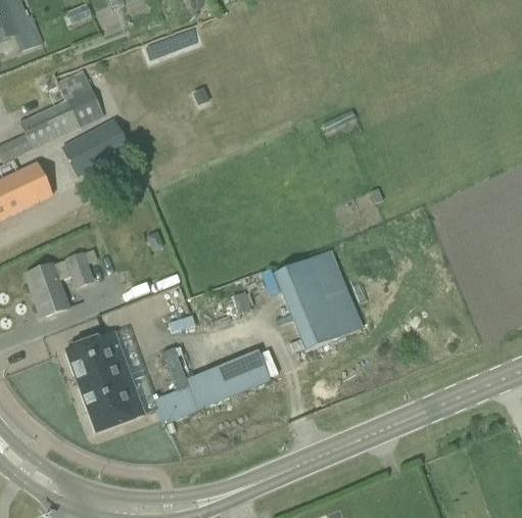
[(0,41),(13,36),(19,51),(43,42),(33,15),(29,17),(21,0),(0,0),(0,41)]
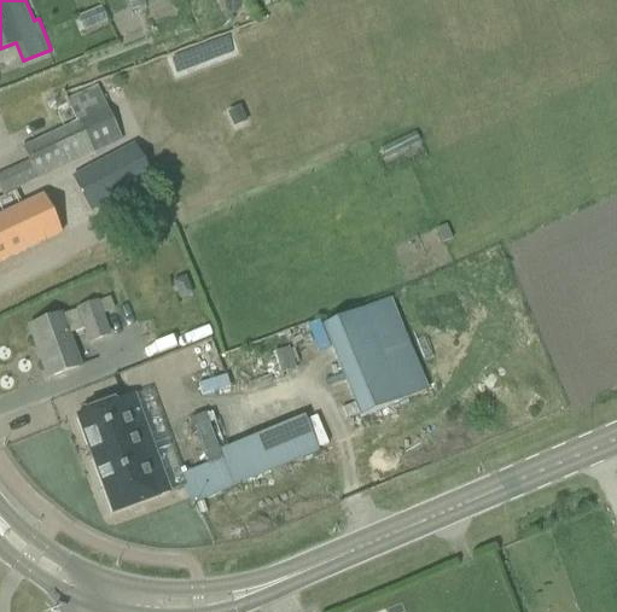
[(79,118),(92,146),(121,132),(98,82),(69,95),(71,99),(80,117),(79,118)]
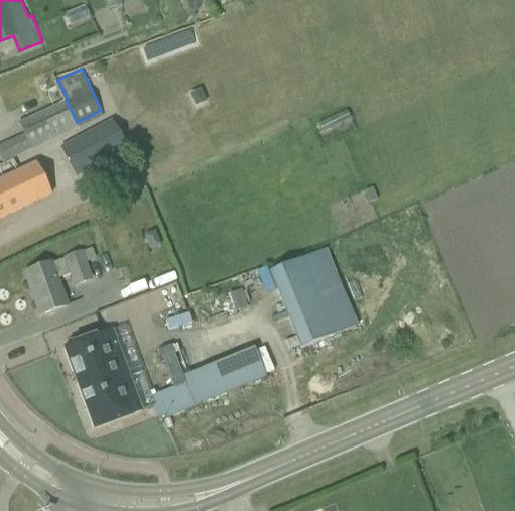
[(187,94),(195,108),(210,100),(202,86),(187,94)]
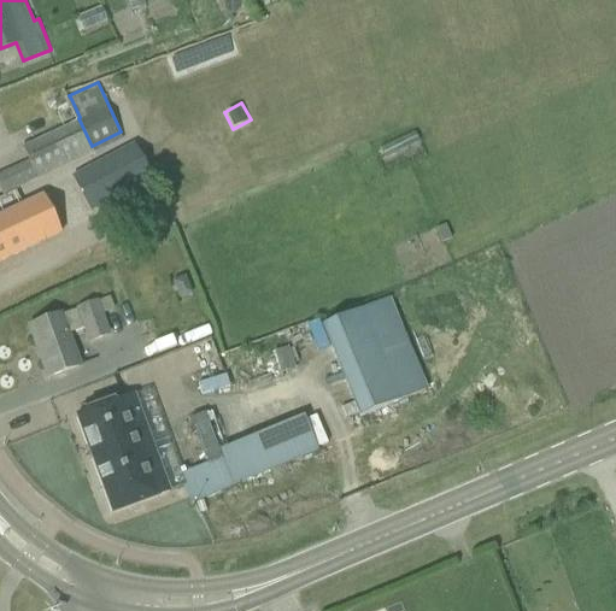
[(0,171),(0,181),(5,189),(92,146),(78,118),(23,144),(30,158),(0,171)]
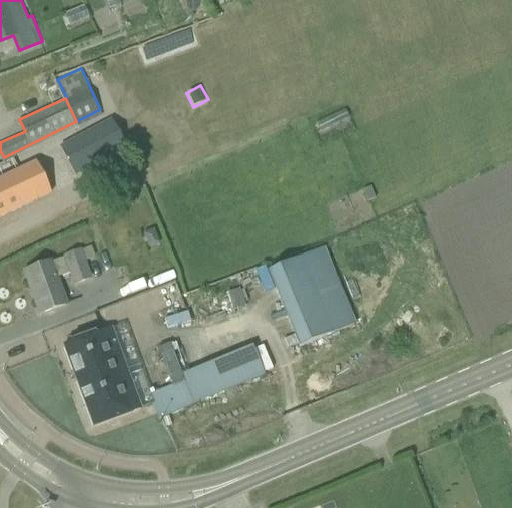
[(318,120),(322,128),(351,114),(347,105),(318,120)]
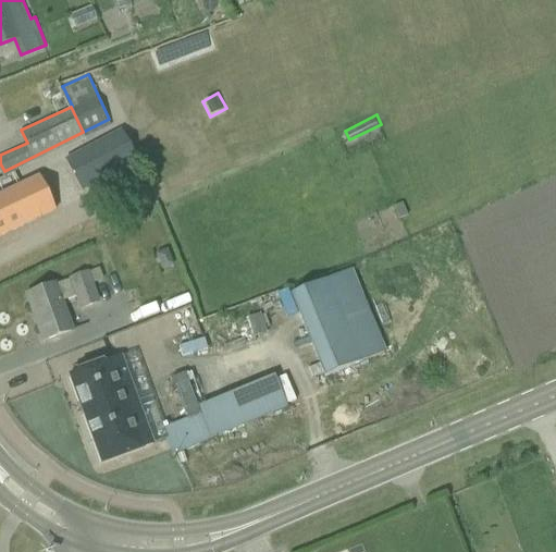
[(84,188),(140,157),(123,125),(66,157),(84,188)]
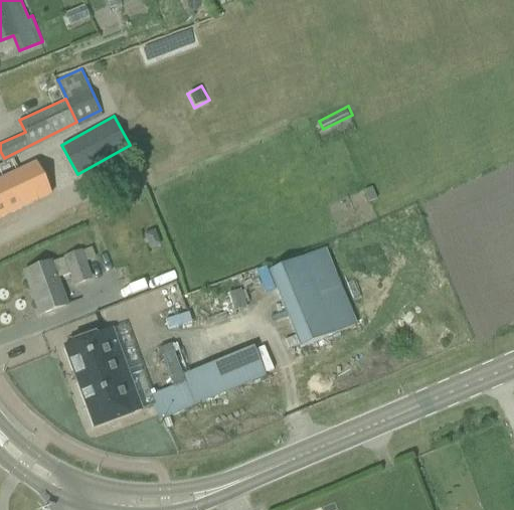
[(0,177),(0,215),(22,205),(51,191),(37,161),(8,174),(0,177)]
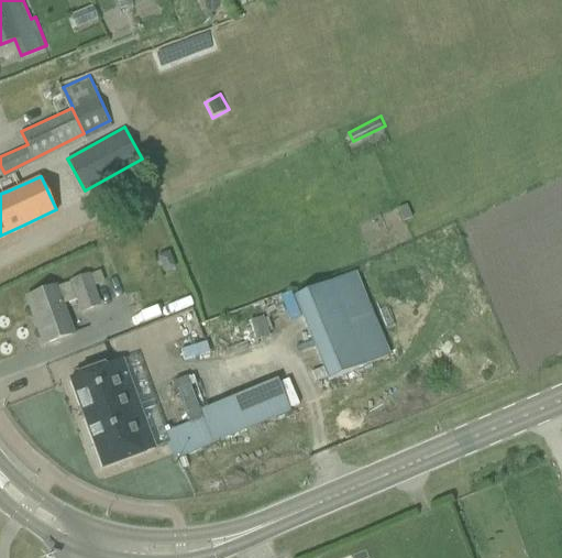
[(399,206),(405,218),(412,215),(407,203),(399,206)]
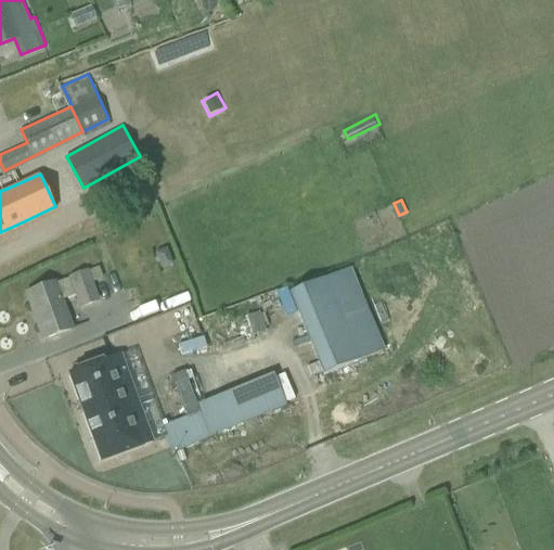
[(292,289),(327,373),(386,347),(351,264),(292,289)]
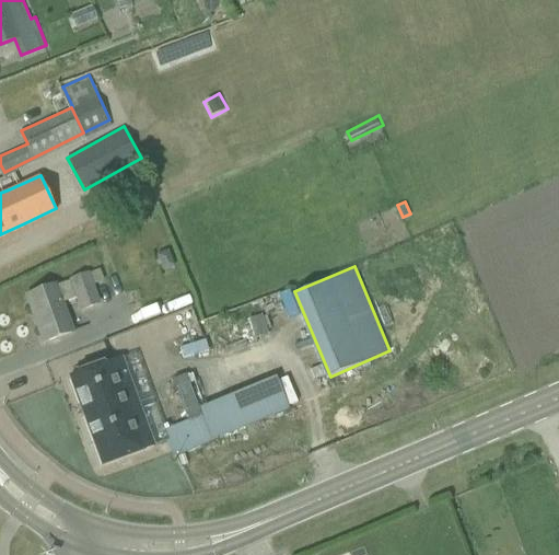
[(28,293),(45,339),(73,328),(63,300),(77,296),(81,309),(102,301),(90,268),(70,276),(70,278),(28,293)]
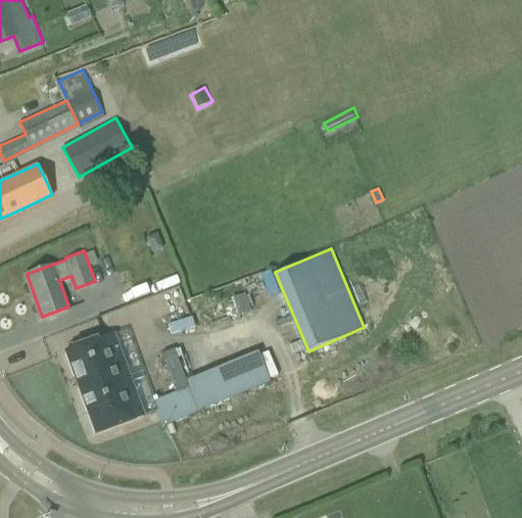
[(205,319),(238,308),(231,285),(197,295),(205,319)]
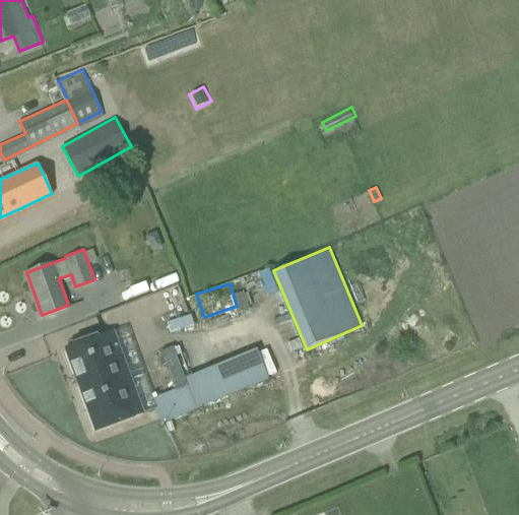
[(95,430),(143,411),(113,329),(84,340),(80,336),(70,340),(69,345),(65,347),(95,430)]
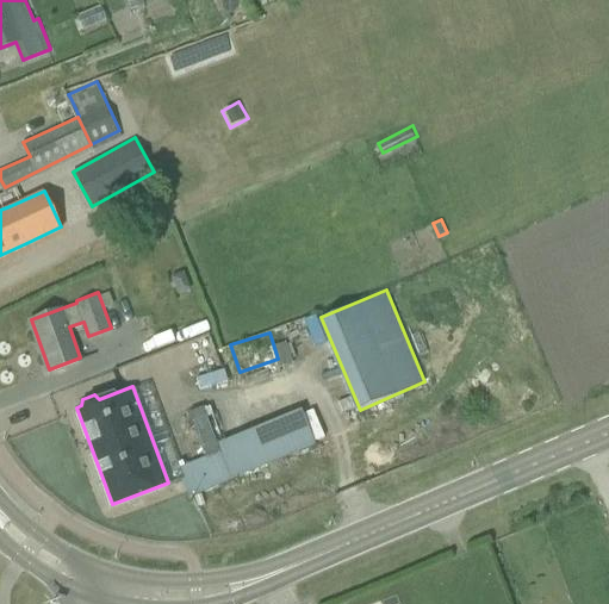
[(178,466),(190,494),(317,441),(302,406),(217,442),(203,404),(188,410),(206,454),(178,466)]
